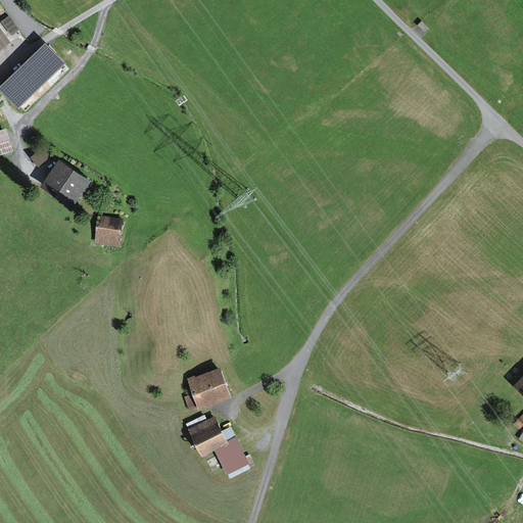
[(0,29),(0,50),(10,43),(0,29)]
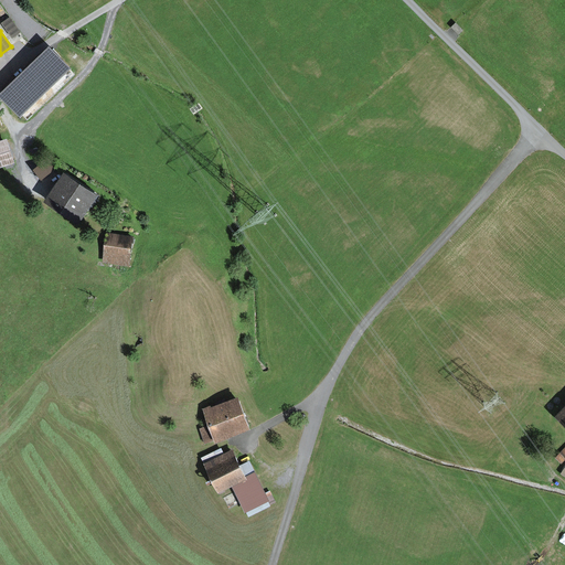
[(49,46),(0,93),(0,98),(20,118),(71,70),(49,46)]
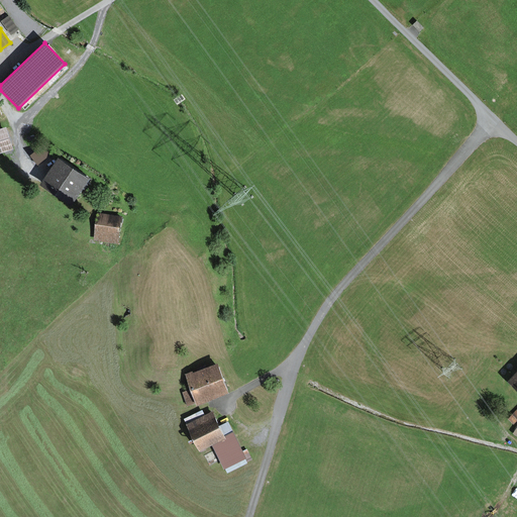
[(6,127),(0,129),(0,153),(13,149),(6,127)]
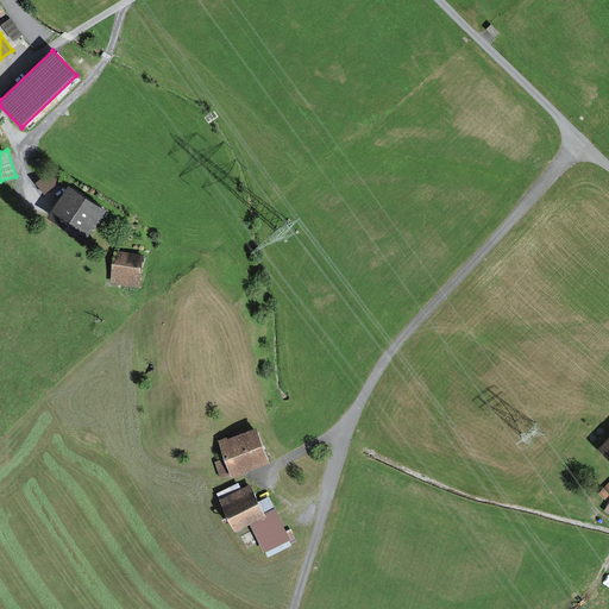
[(69,187),(51,212),(89,238),(106,212),(69,187)]
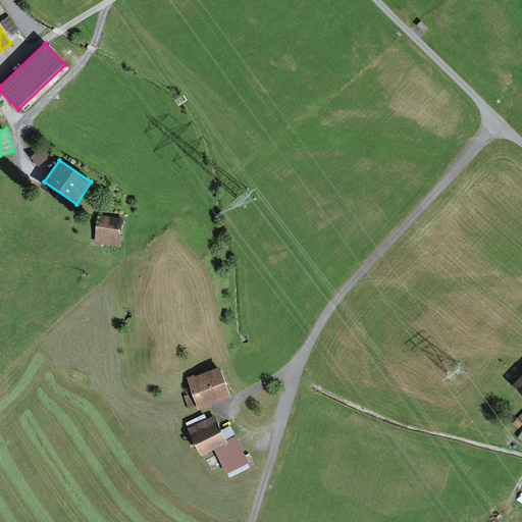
[(98,215),(95,243),(119,246),(122,219),(98,215)]
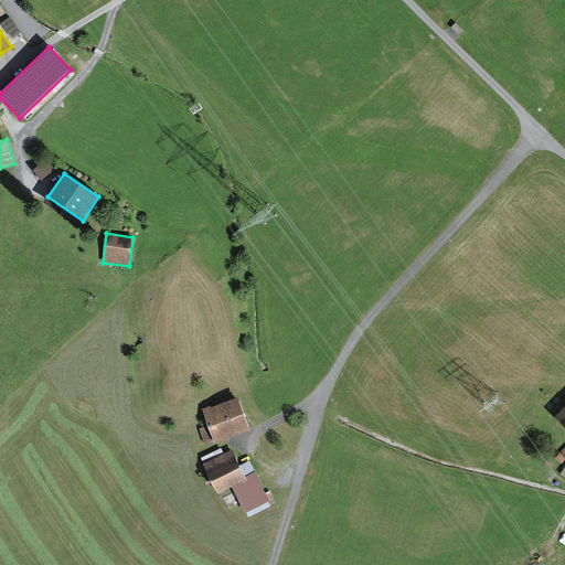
[(199,409),(210,438),(246,424),(234,395),(199,409)]
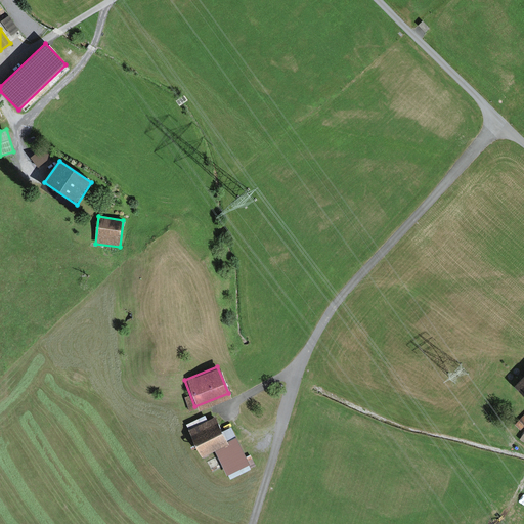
[(222,413),(190,430),(213,471),(244,454),(222,413)]
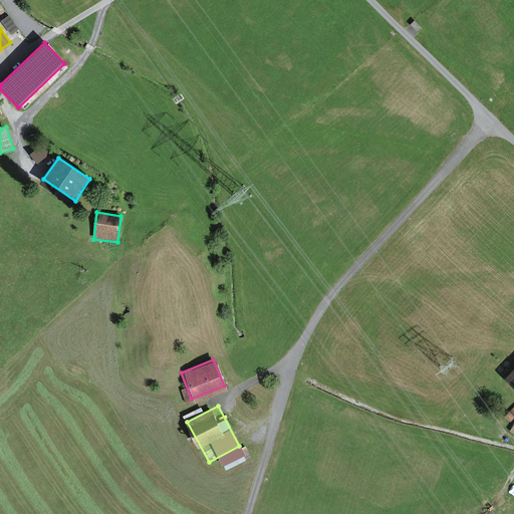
All buildings are outlined.
